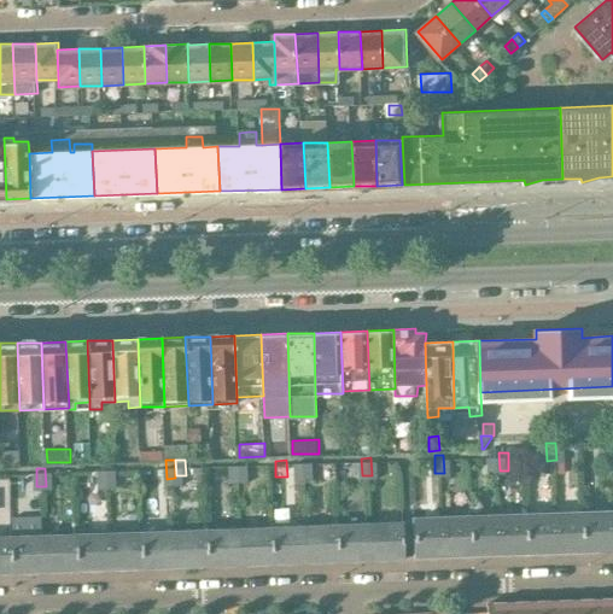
[(609,510),(585,512),(588,550),(612,549),(609,510)]
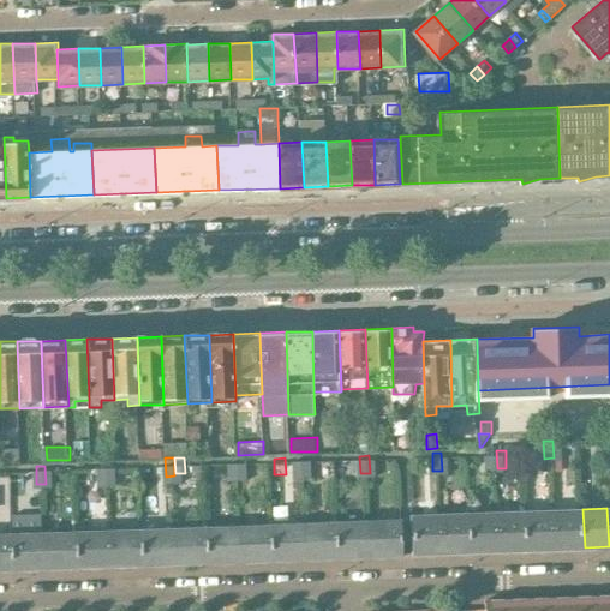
[(582,509),(555,510),(556,549),(585,547),(582,509)]
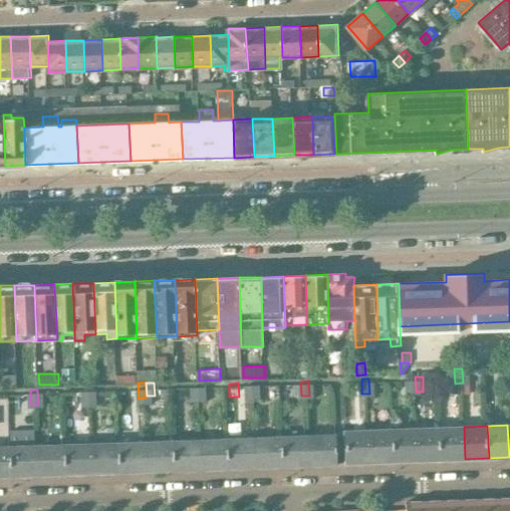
[(464,427),(440,428),(442,459),(465,459),(464,427)]
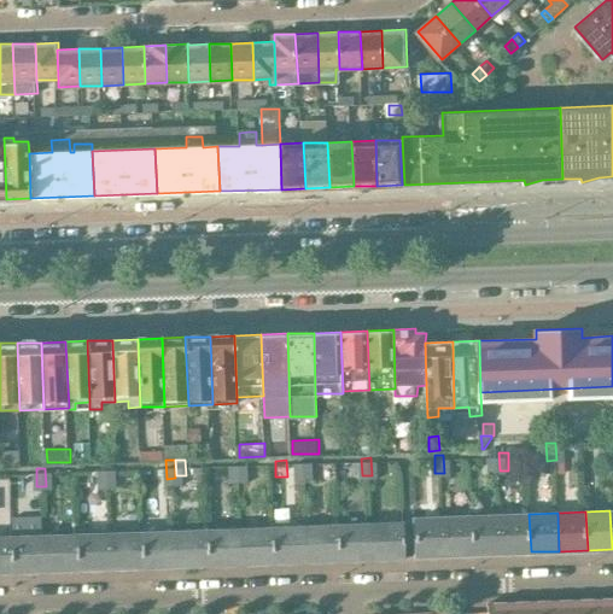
[(501,514),(473,515),(474,554),(502,553),(501,514)]
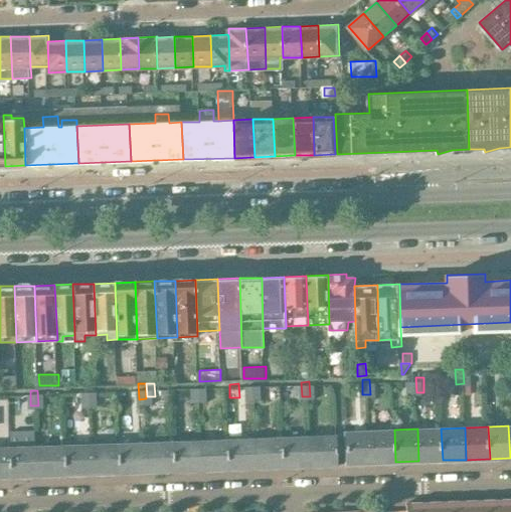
[(441,429),(417,429),(418,461),(443,460),(441,429)]
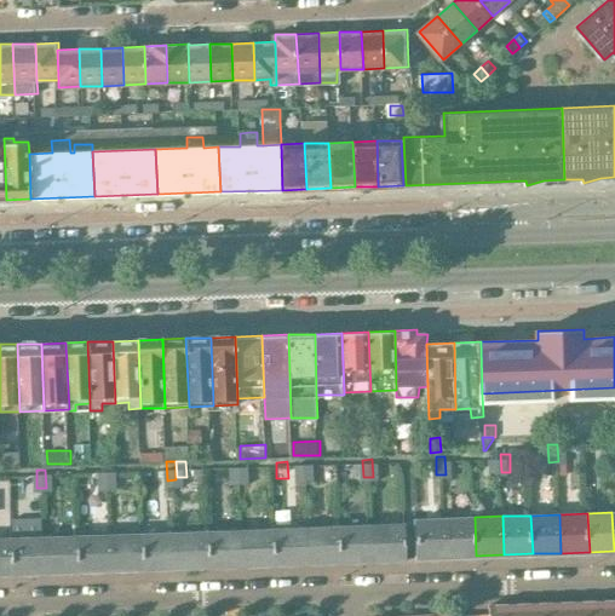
[(342,525),(312,527),(311,517),(309,518),(310,562),(343,560),(342,525)]
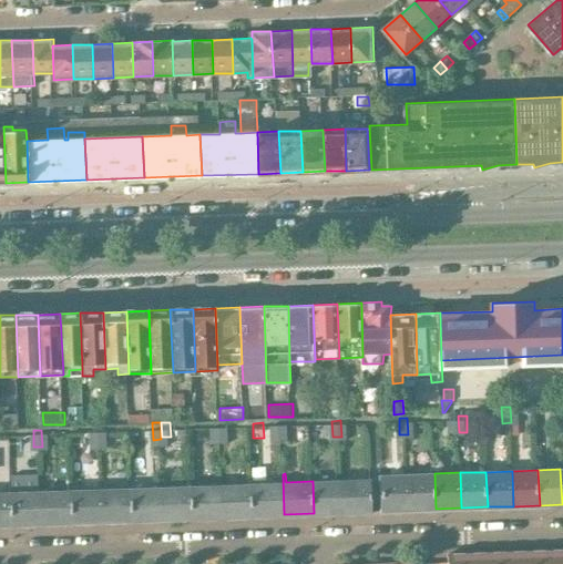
[(434,473),(409,474),(410,510),(436,509),(434,473)]
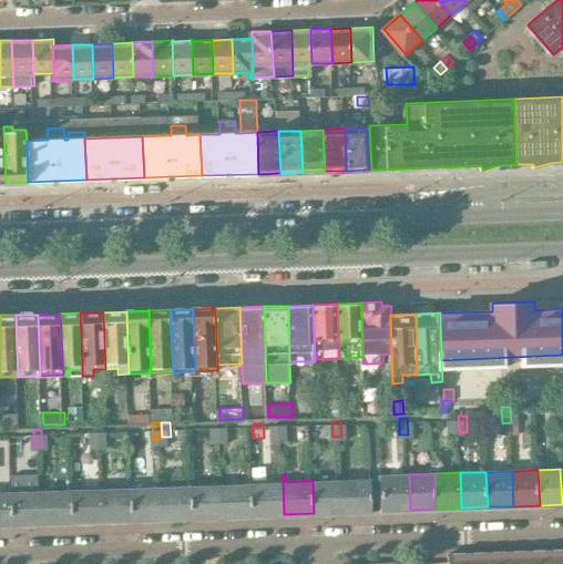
[(279,482),(253,483),(254,515),(284,514),(283,474),(278,474),(279,482)]
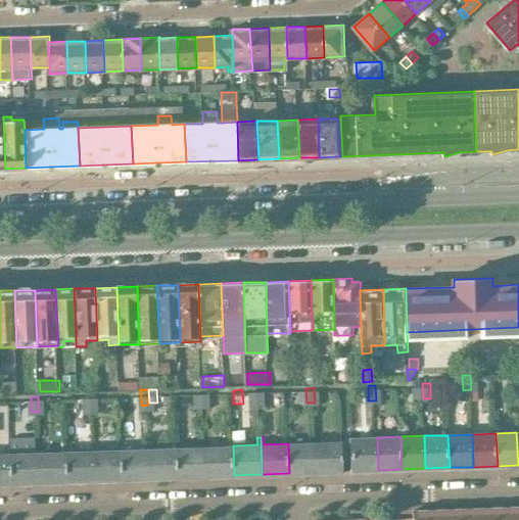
[(377,437),(352,438),(354,471),(378,470),(377,437)]
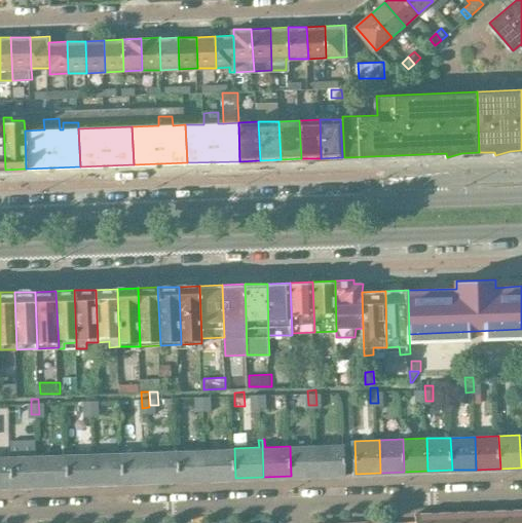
[(180,480),(179,450),(179,443),(175,443),(175,450),(154,451),(154,443),(150,443),(150,451),(151,481),(180,480)]
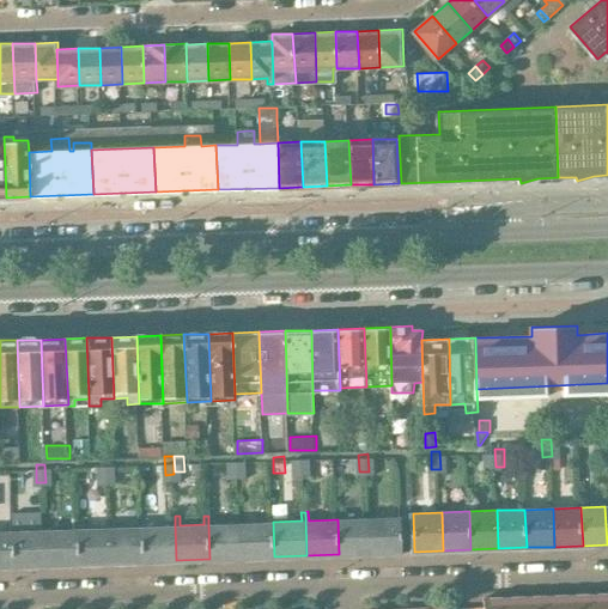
[(402,517),(370,518),(371,553),(403,552),(402,517)]
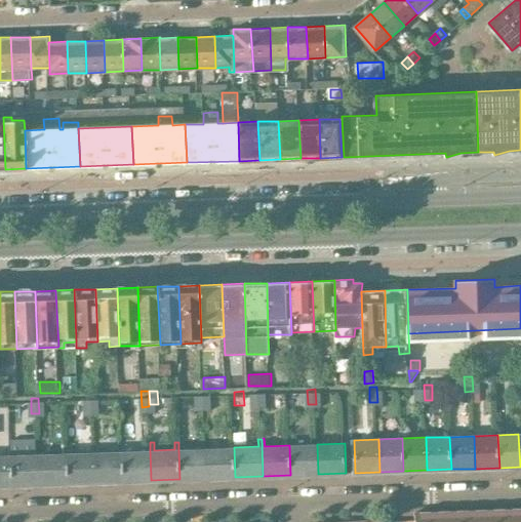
[(317,444),(289,445),(290,475),(318,474),(317,444)]
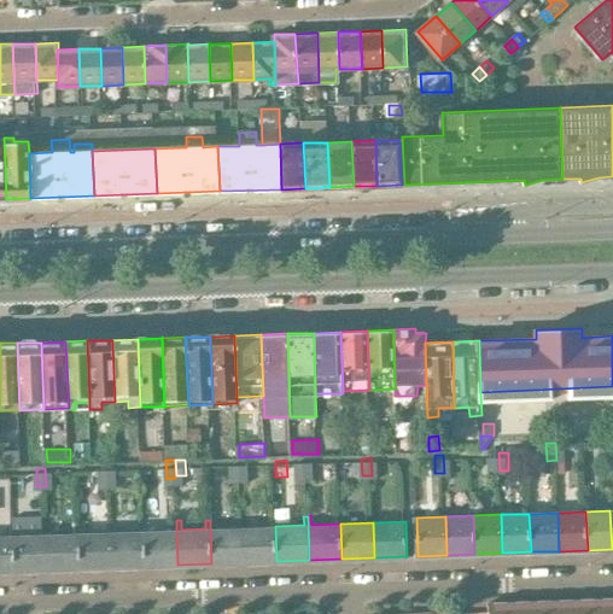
[(146,566),(145,531),(145,526),(112,527),(114,567),(146,566)]
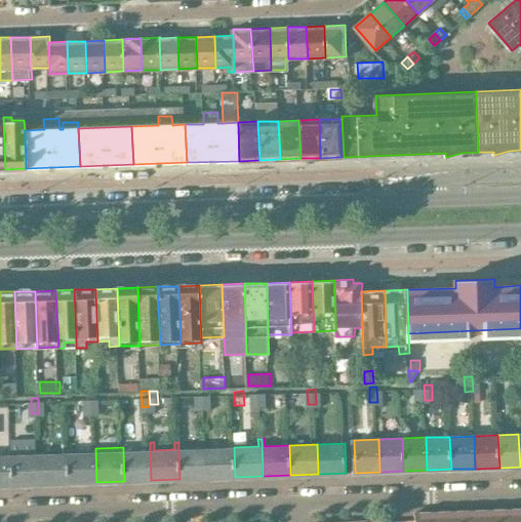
[(234,447),(206,448),(207,478),(235,477),(234,447)]
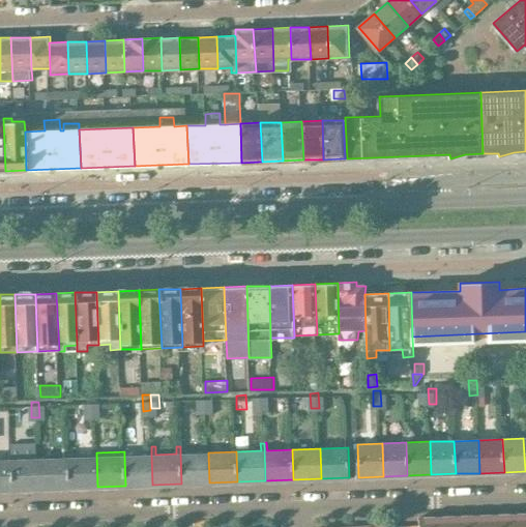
[(97,487),(96,452),(68,454),(68,458),(68,488),(97,487)]
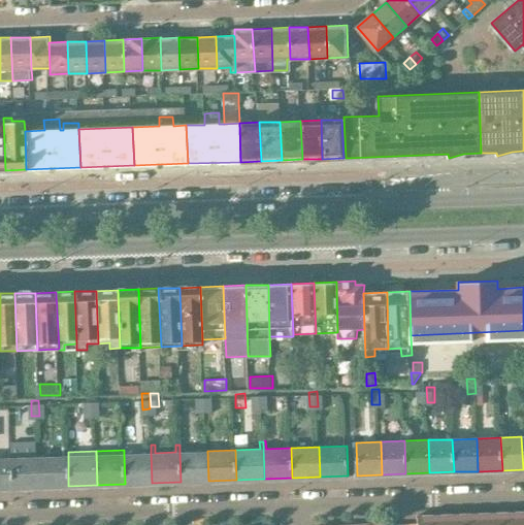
[(207,451),(179,452),(181,482),(208,481),(207,451)]
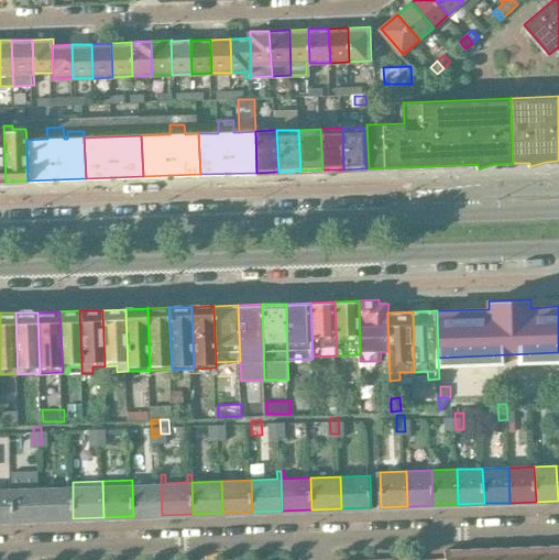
[(161,483),(132,484),(133,516),(162,515),(161,483)]
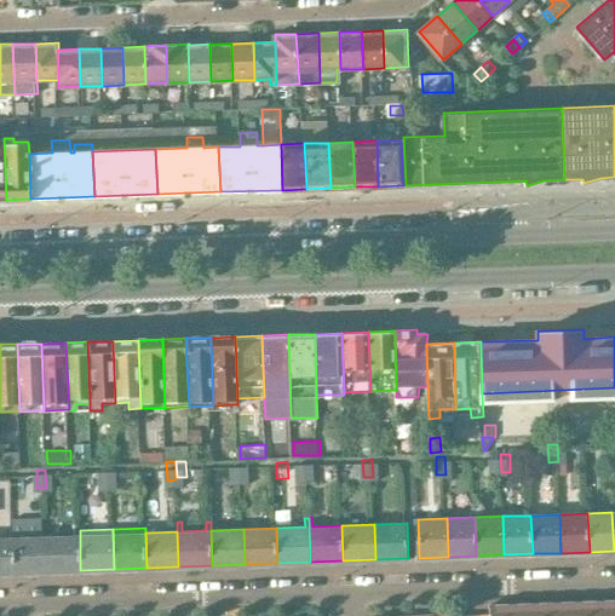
[(80,535),(47,536),(49,571),(80,570),(80,535)]
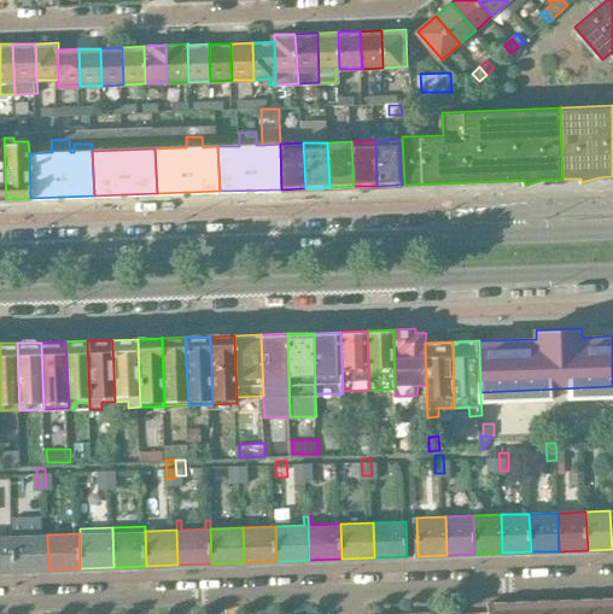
[(47,534),(15,536),(16,571),(48,569),(47,534)]
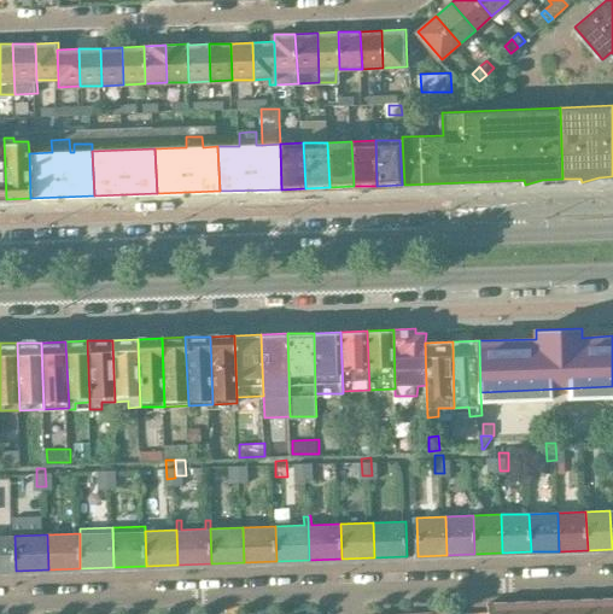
[(15,536),(0,536),(0,571),(16,571),(15,536)]
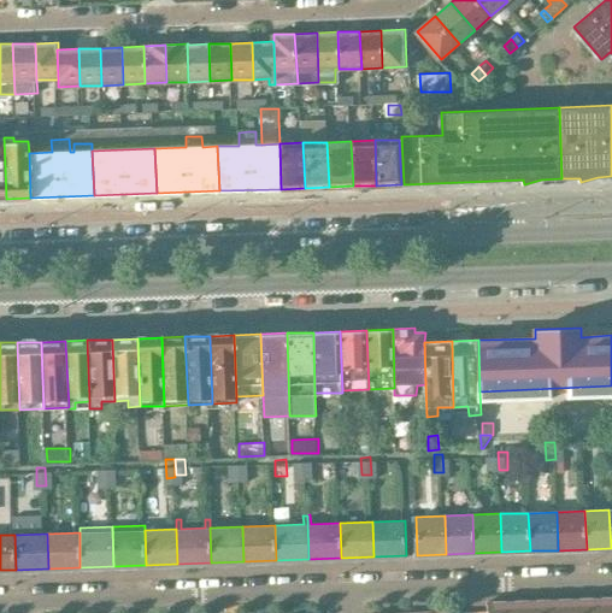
[(611,595),(599,596),(599,612),(611,612),(611,595)]
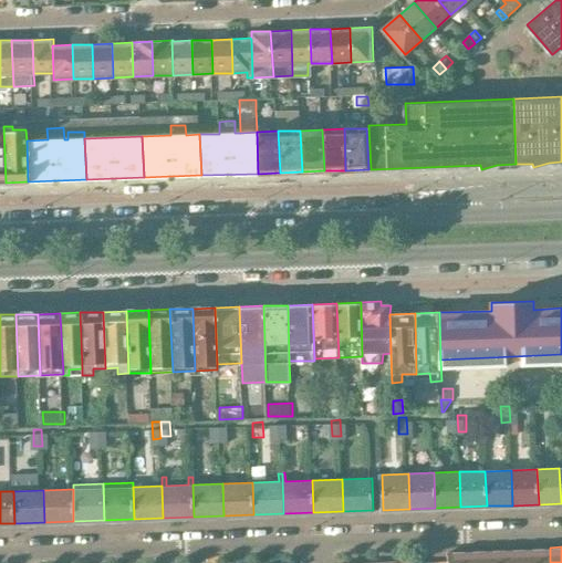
[(550,562),(550,548),(530,549),(530,562),(550,562)]
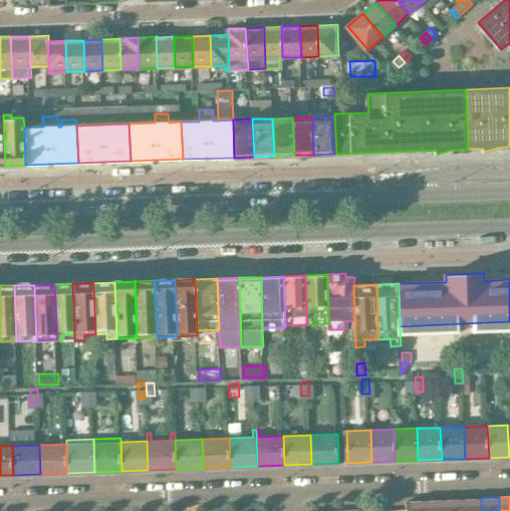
[(481,510),(481,498),(464,499),(463,510),(481,510)]
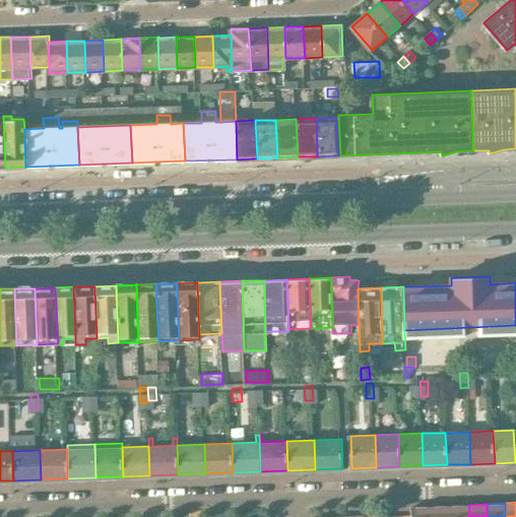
[(450,516),(451,505),(433,506),(432,516),(450,516)]
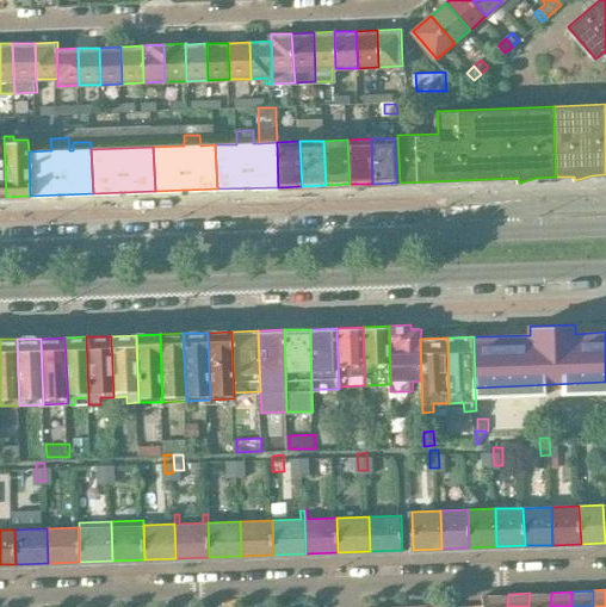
[(550,606),(551,593),(530,593),(529,606),(550,606)]
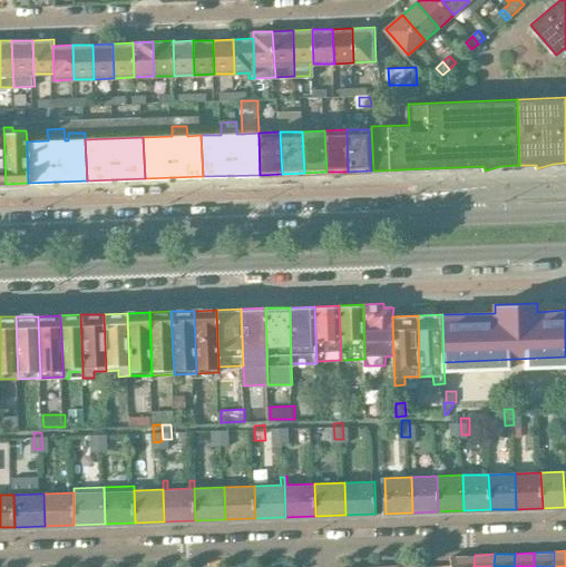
[(452,564),(451,566),(474,566),(475,555),(452,556),(452,564)]
